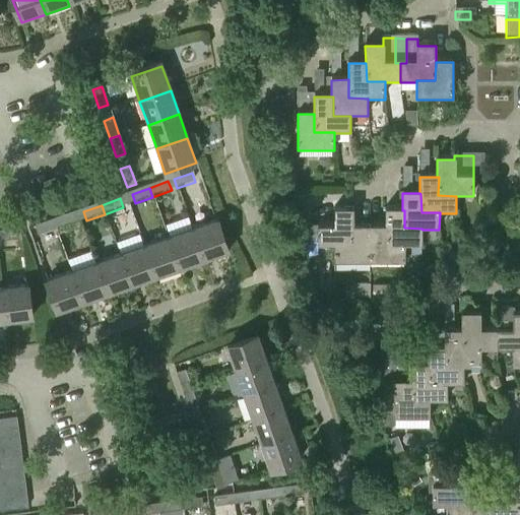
[(293,210),(298,228),(310,228),(304,207),(293,210)]
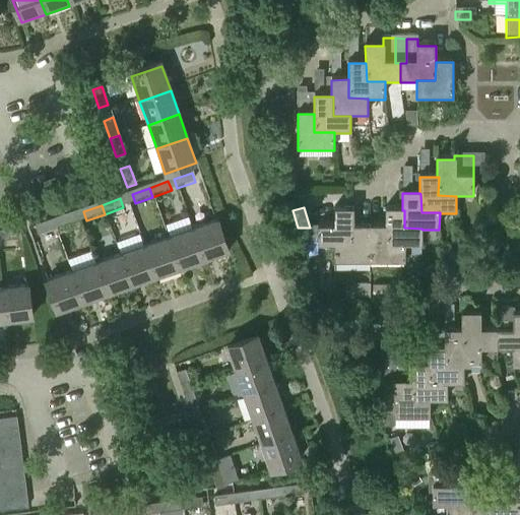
[(317,247),(334,247),(352,246),(352,228),(353,228),(353,210),(334,210),(334,228),(318,228),(317,247)]
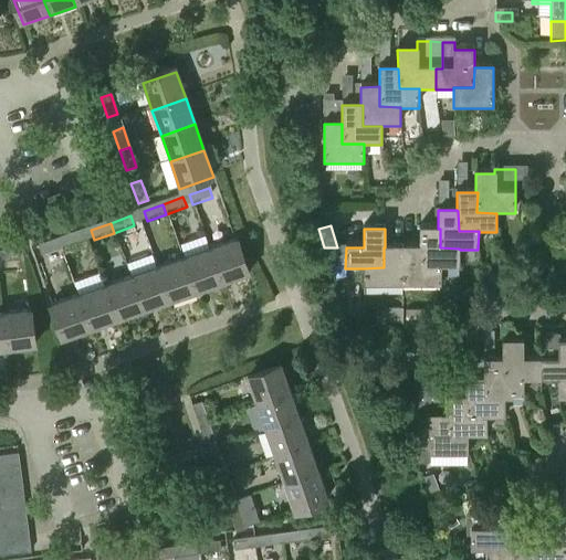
[(420,229),(419,247),(421,247),(422,267),(441,268),(460,268),(460,250),(459,249),(440,247),(440,229),(438,229),(420,229)]
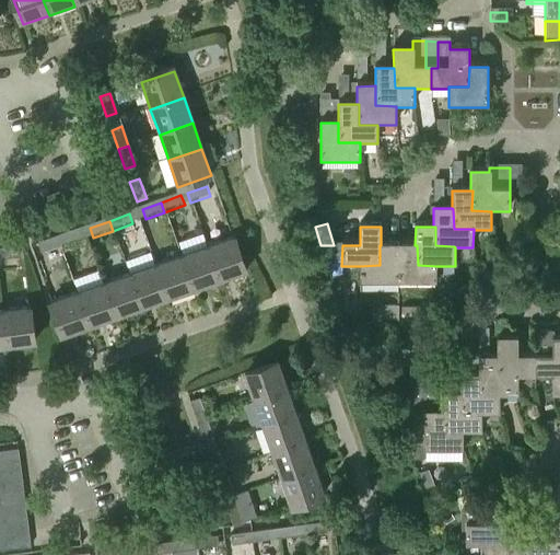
[(80,242),(77,232),(58,239),(61,249),(80,242)]
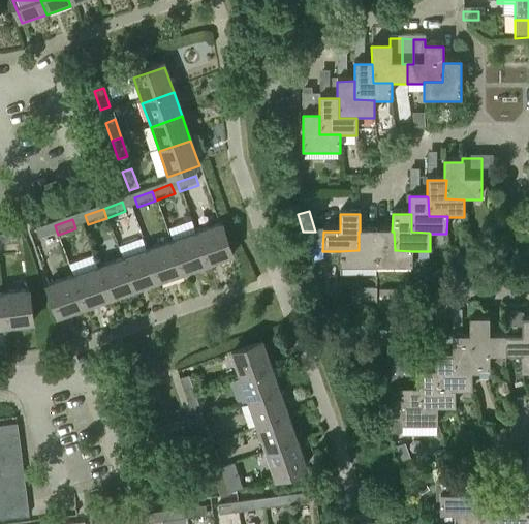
[(58,235),(55,225),(36,233),(39,242),(58,235)]
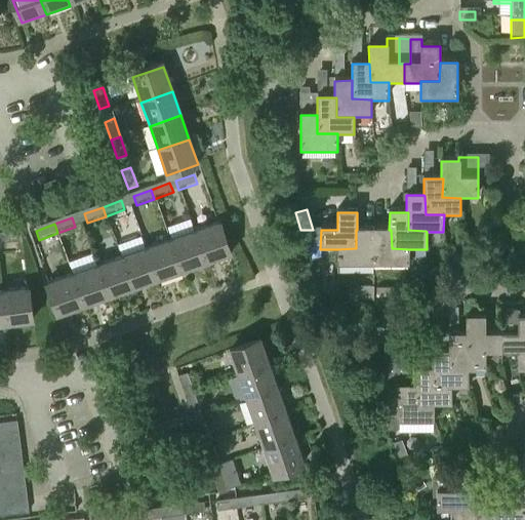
[(194,234),(205,266),(230,256),(218,226),(194,234)]
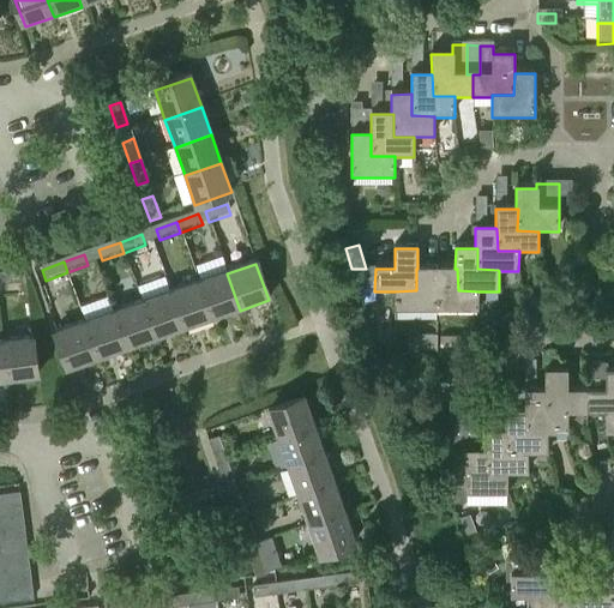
[(416,290),(395,292),(395,312),(438,312),(437,269),(417,269),(416,269),(416,290)]
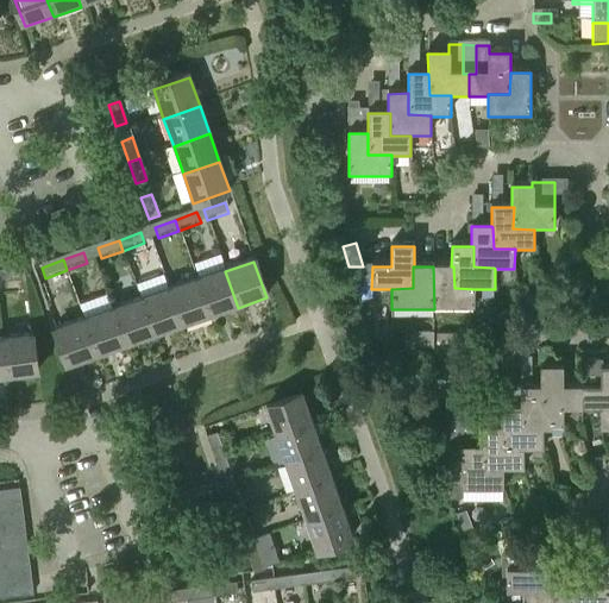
[(475,309),(475,289),(454,288),(453,267),(451,267),(433,267),(434,309),(475,309)]
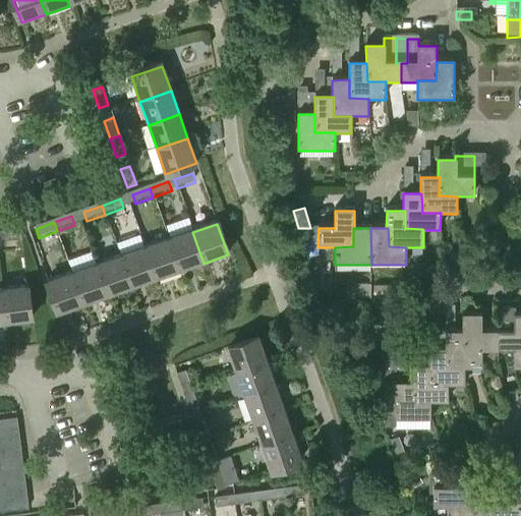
[(1,235),(2,244),(21,242),(20,232),(1,235)]
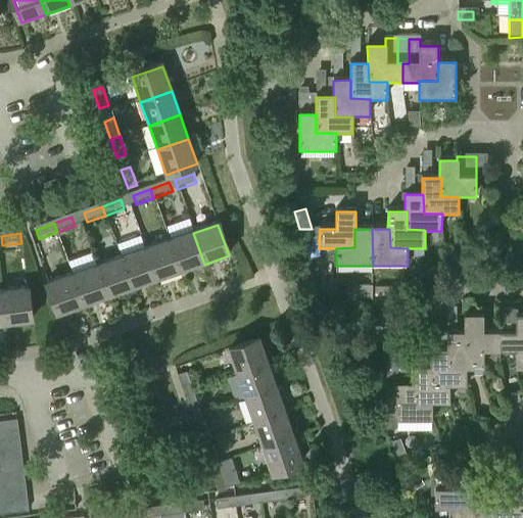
[(169,242),(180,273),(204,265),(193,233),(169,242)]
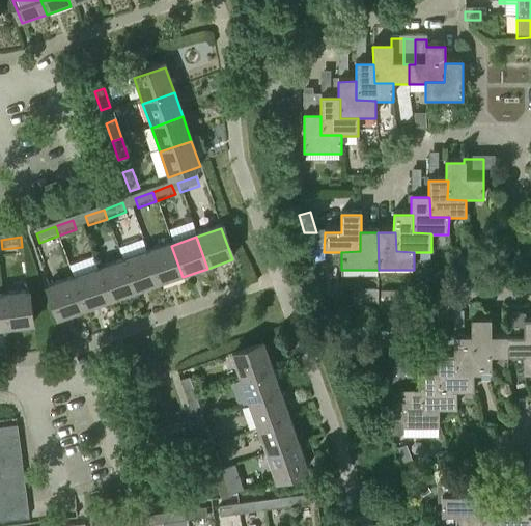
[(147,254),(159,286),(183,277),(171,246),(147,254)]
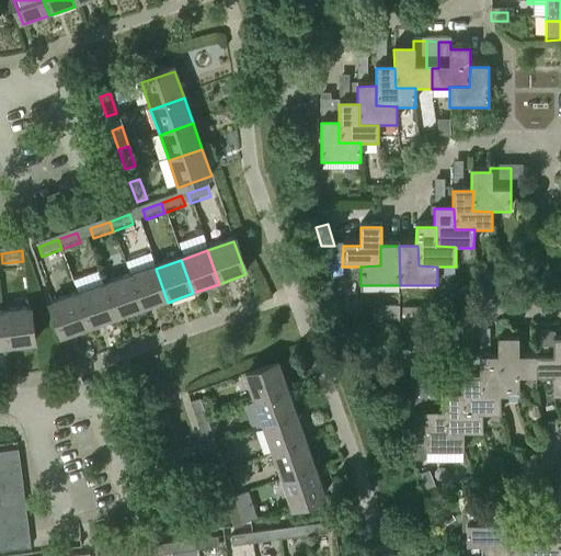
[(168,303),(156,269),(129,279),(141,311),(168,303)]
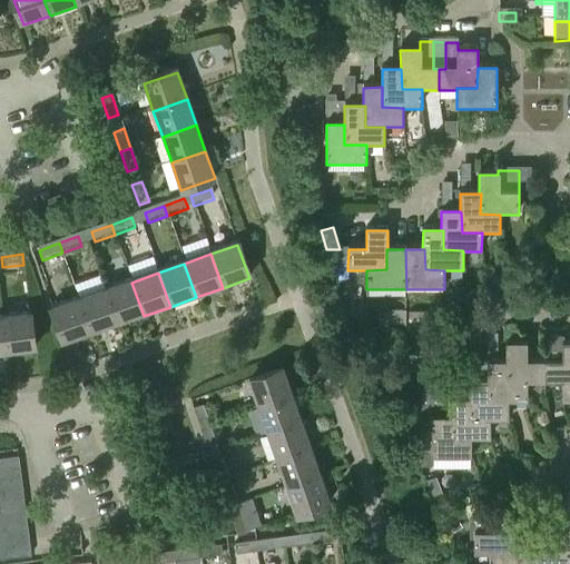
[(106,292),(117,325),(144,316),(131,283),(106,292)]
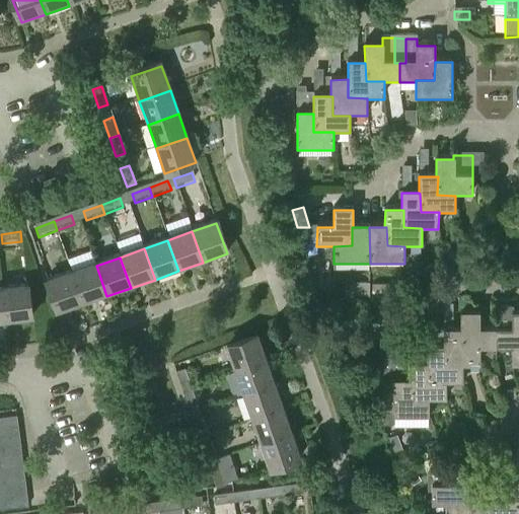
[(72,274),(83,305),(106,296),(96,266),(72,274)]
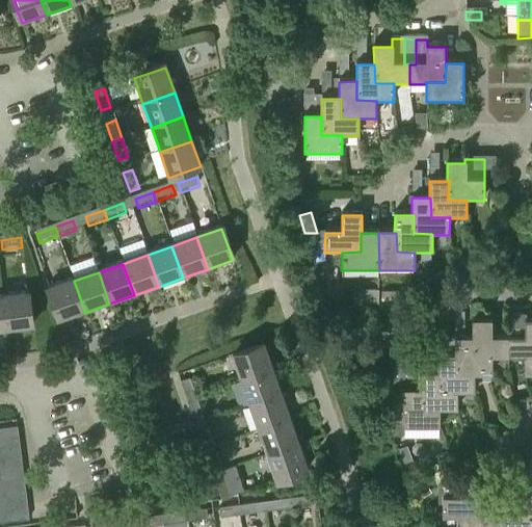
[(440,289),(449,283),(445,278),(440,277),(434,281),(440,289)]
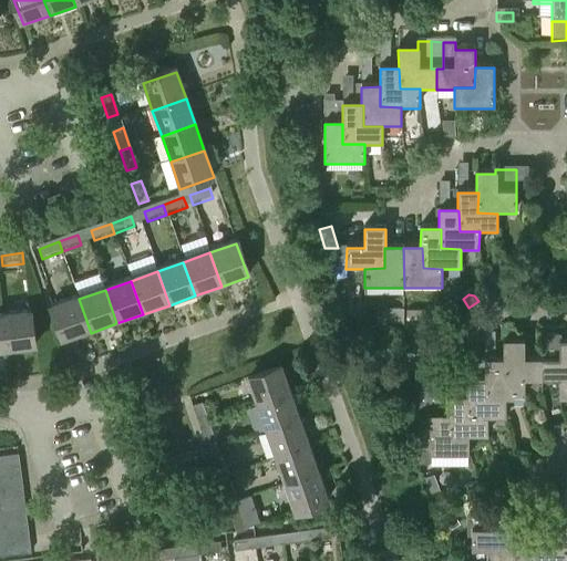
[(91,333),(79,299),(52,309),(64,342),(91,333)]
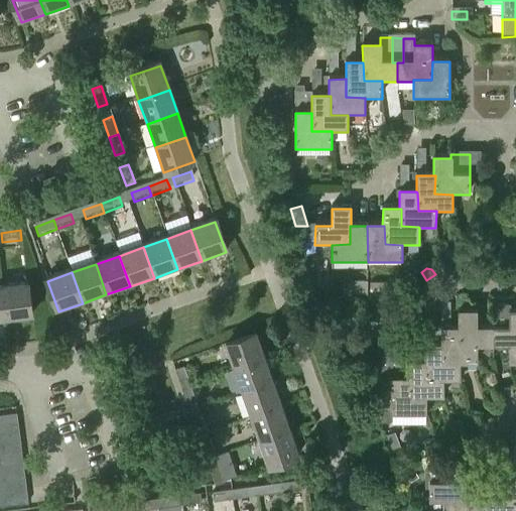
[(403,276),(403,285),(419,285),(419,276),(403,276)]
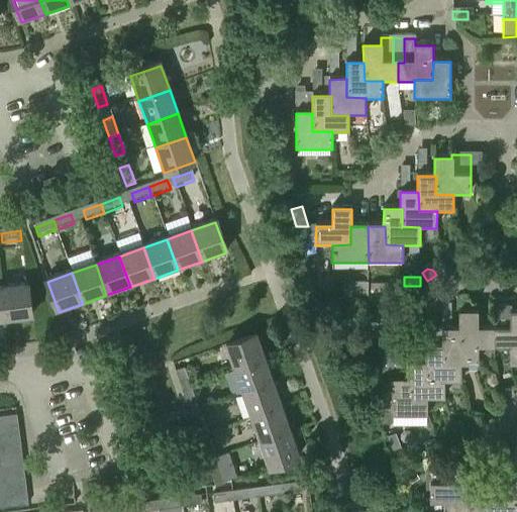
[(354,299),(368,299),(368,286),(354,286),(354,299)]
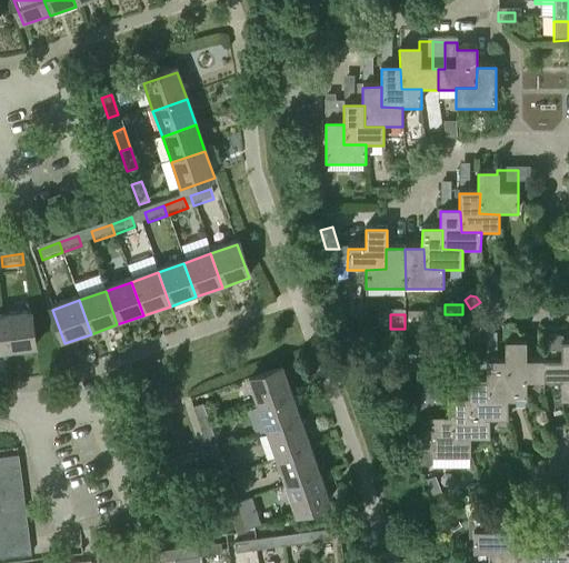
[(1,319),(6,354),(33,351),(29,315),(1,319)]
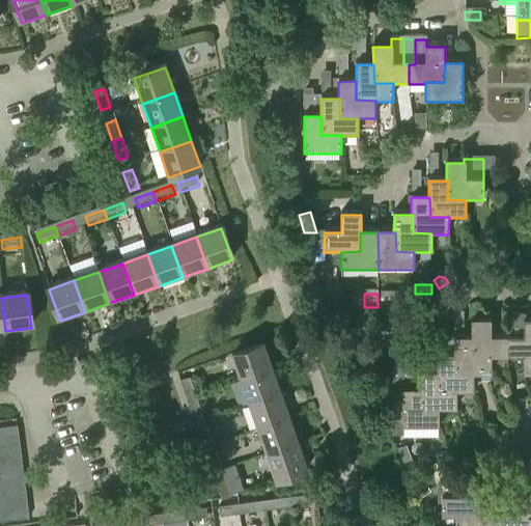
[(395,295),(381,295),(381,304),(395,304),(395,295)]
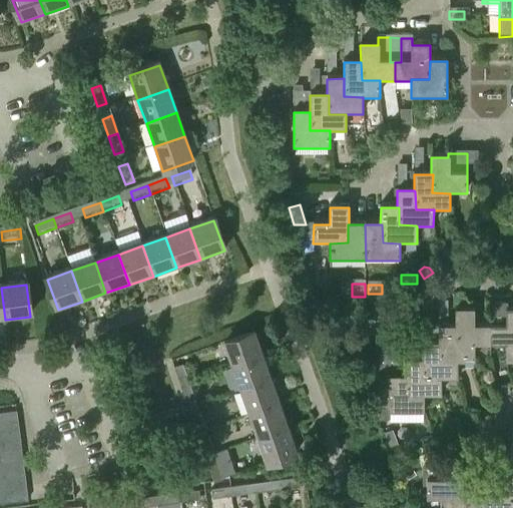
[(490,307),(490,327),(490,347),(505,347),(512,346),(512,310),(507,311),(507,307),(490,307)]
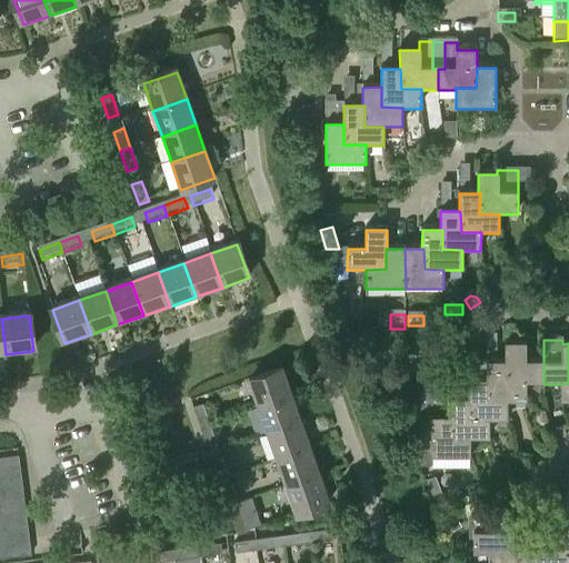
[(505,344),(505,362),(506,383),(527,384),(543,384),(543,362),(527,362),(527,344),(505,344)]
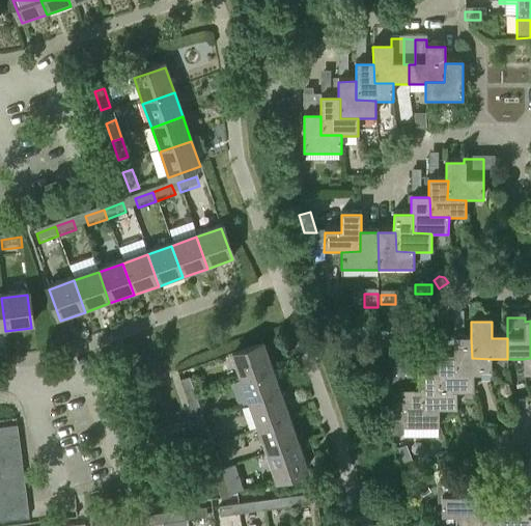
[(453,338),(453,356),(453,376),(473,376),(474,377),(492,377),(492,359),(472,358),(471,338),(453,338)]
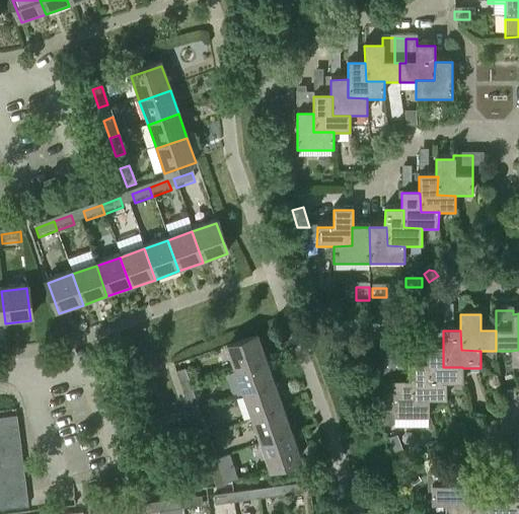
[(267,364),(257,340),(227,350),(235,374),(267,364)]
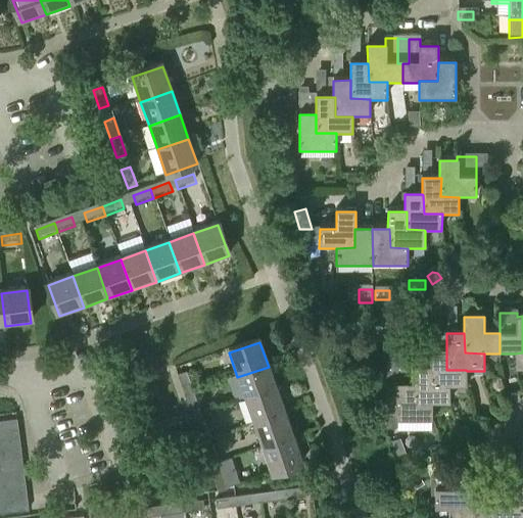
[(466,370),(446,370),(446,350),(430,350),(430,368),(432,386),(449,386),(449,387),(467,388),(467,371),(466,370)]
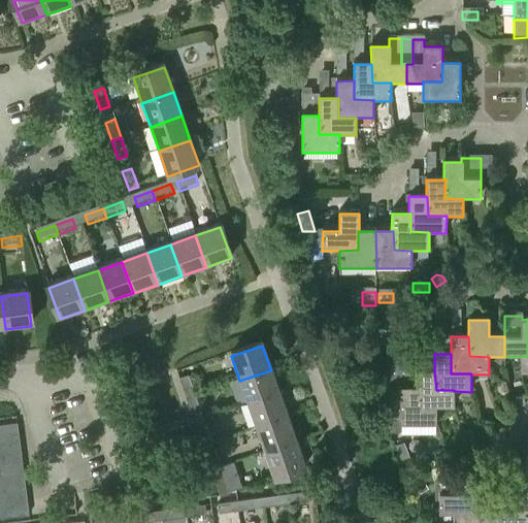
[(249,405),(279,394),(271,370),(239,381),(249,405)]
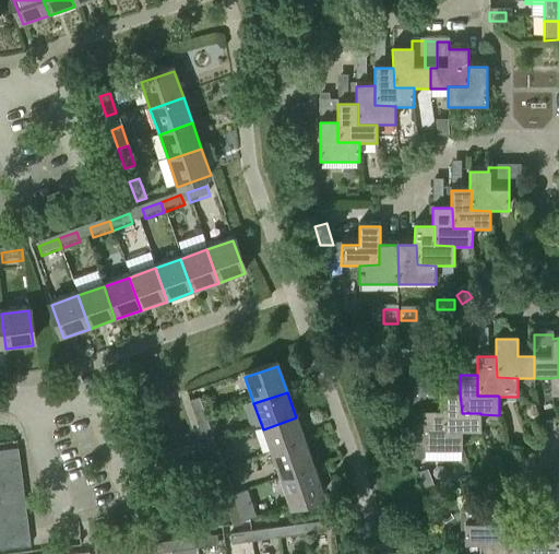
[(462,413),(460,393),(441,393),(441,412),(441,433),(462,432),(462,433),(480,433),(480,414),(480,413),(462,413)]
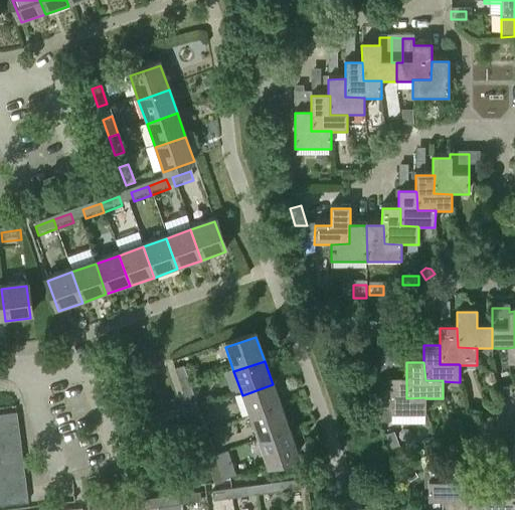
[(184,369),(174,372),(181,390),(190,386),(184,369)]
